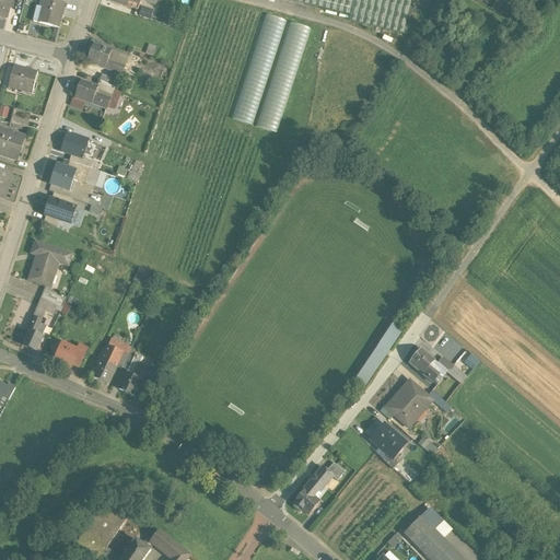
[(0,0),(0,18),(7,20),(11,0),(0,0)]
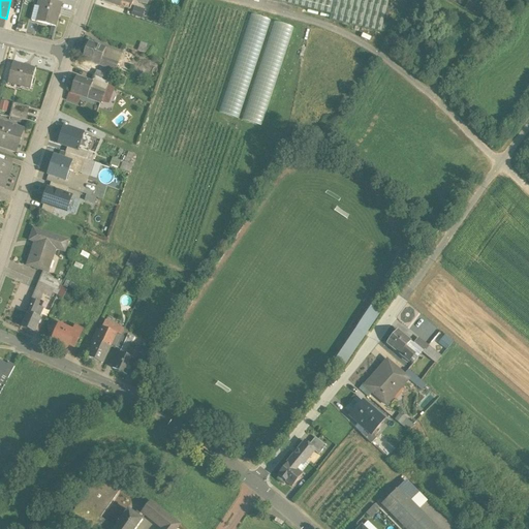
[(52,1),(47,0),(38,0),(37,7),(41,8),(38,22),(34,21),(34,22),(55,27),(61,4),(52,1)]
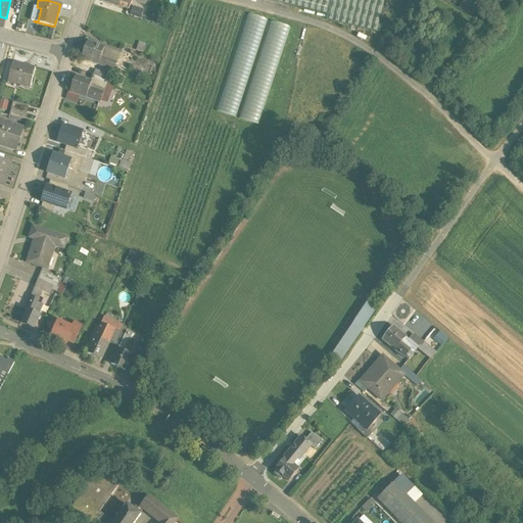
[(102,0),(119,6),(119,5),(129,9),(131,5),(132,0),(102,0)]
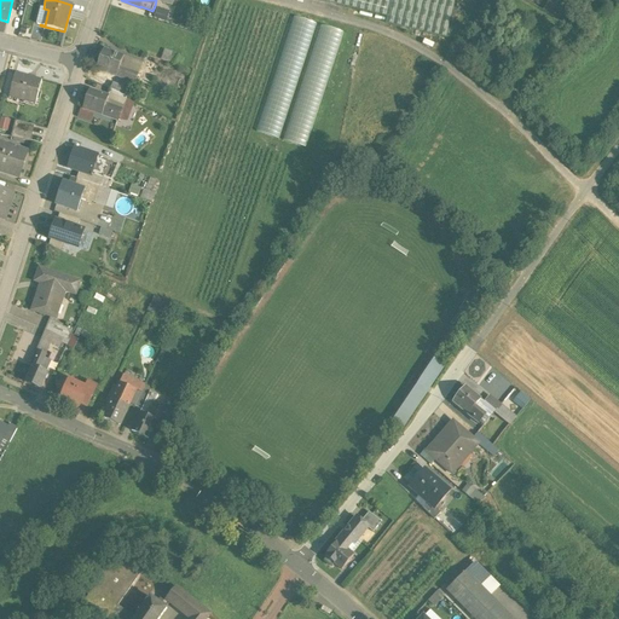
[(455,0),(322,0),(387,16),(386,22),(446,36),(455,0)]
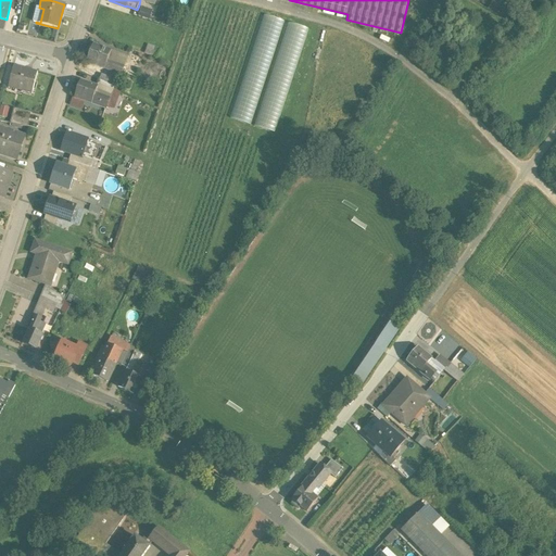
[(152,11),(141,8),(139,15),(149,19),(152,11)]
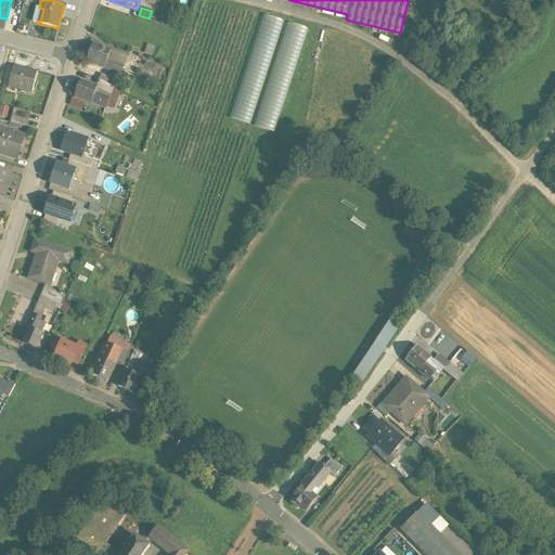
[(261,13),(232,118),(252,124),(281,18),(261,13)]
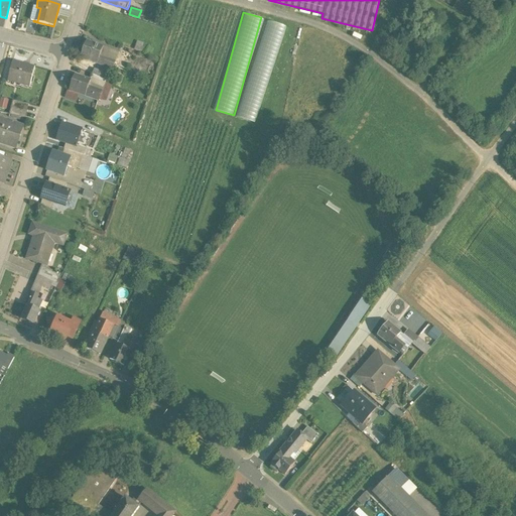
[(257,122),(283,24),(266,19),(239,117),(257,122)]
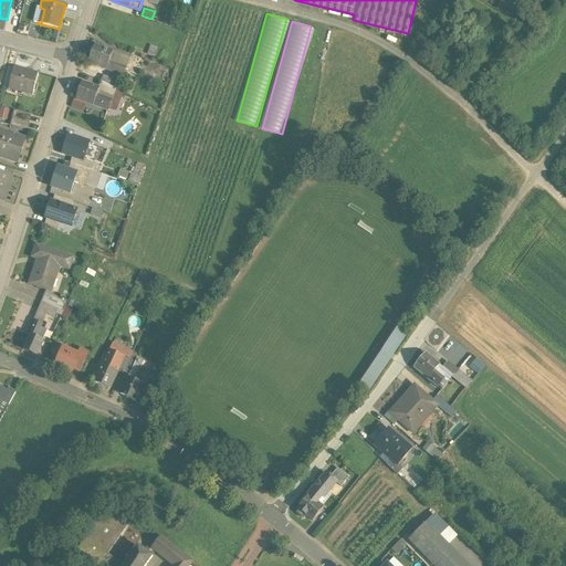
[(113,52),(95,45),(94,46),(92,45),(90,52),(92,53),(88,63),(106,70),(106,69),(109,62),(113,52)]
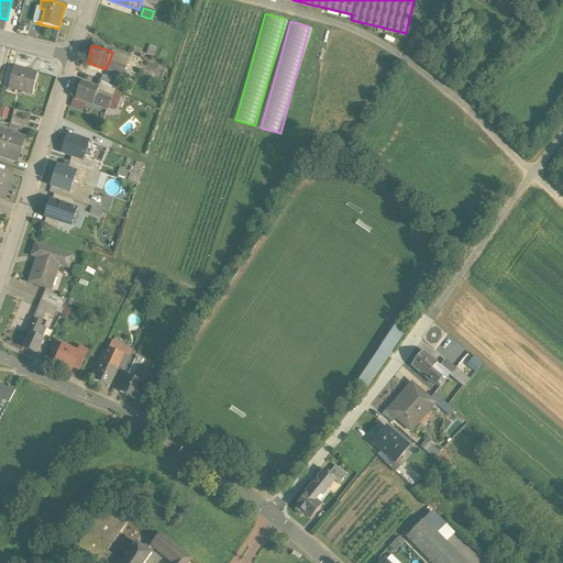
[(130,57),(112,52),(109,62),(127,67),(130,57)]
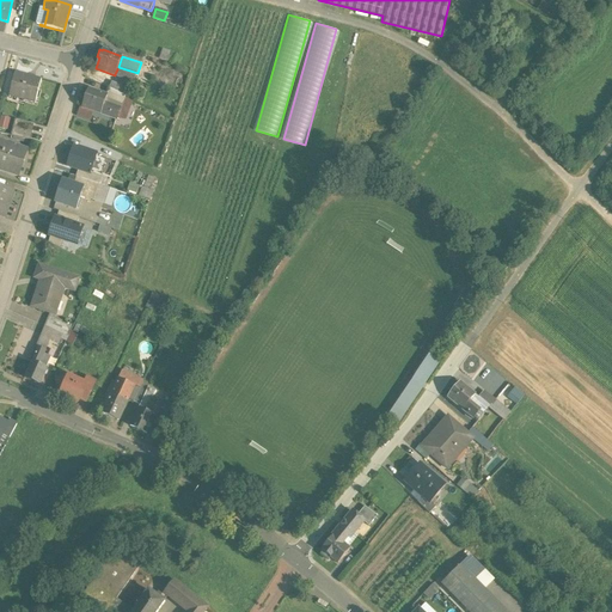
[(138,73),(118,67),(115,74),(134,81),(138,73)]
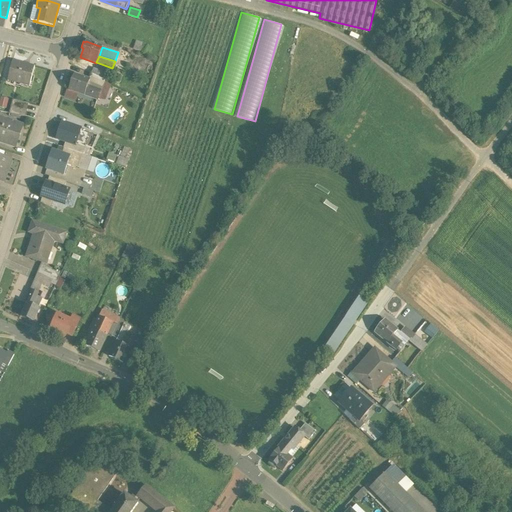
[(414,64),(408,60),(405,65),(411,69),(414,64)]
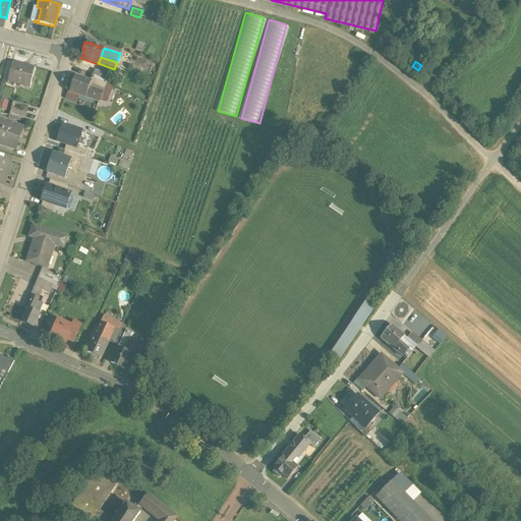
[(29,67),(13,63),(13,62),(12,62),(7,81),(8,81),(8,80),(21,83),(20,85),(30,88),(35,67),(29,66),(29,67)]
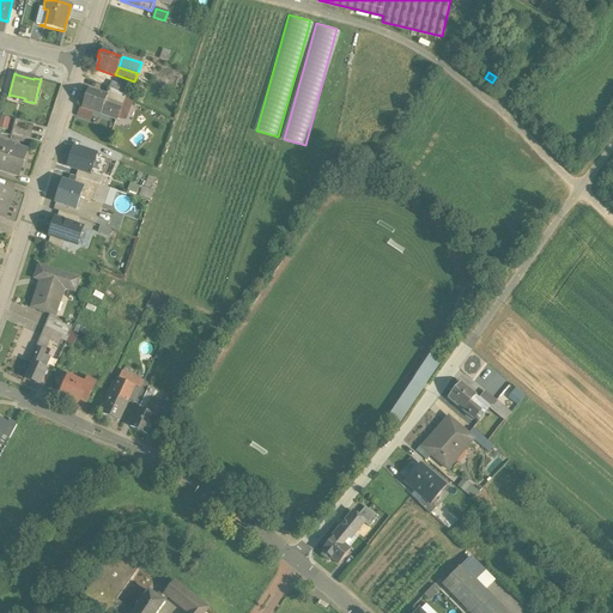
[(107,95),(89,89),(83,107),(117,119),(121,109),(104,103),(108,95),(107,95)]
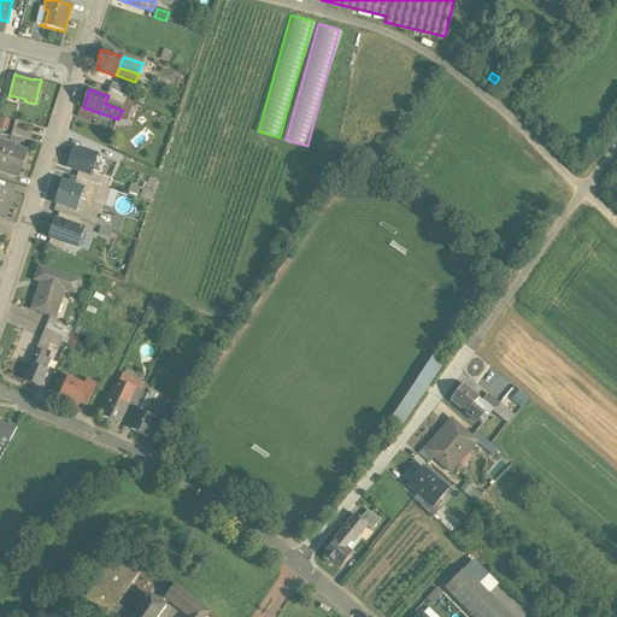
[(127,98),(110,89),(107,95),(109,95),(105,104),(122,110),(127,98)]
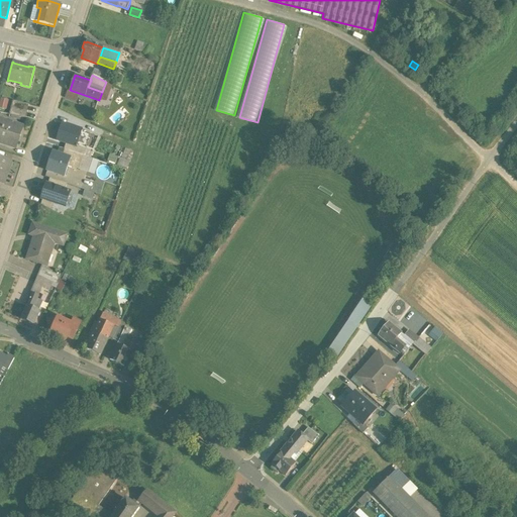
[(28,105),(12,101),(9,114),(25,119),(25,118),(24,118),(25,112),(26,112),(27,111),(25,111),(27,105),(28,106),(28,105)]
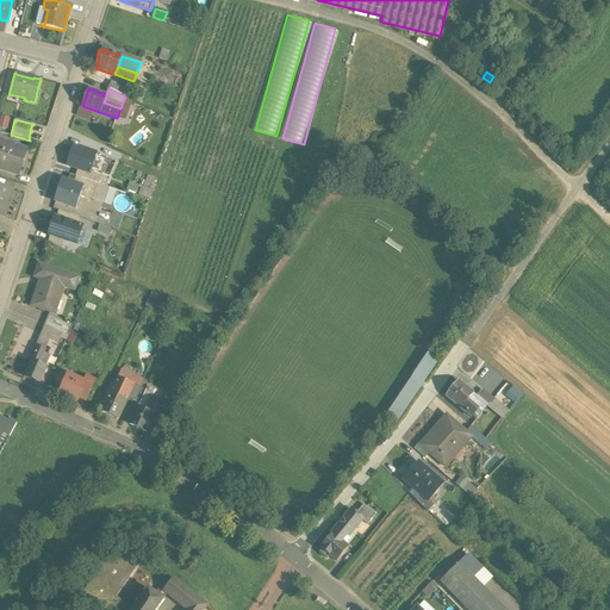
[(26,149),(0,141),(0,165),(19,170),(26,149)]
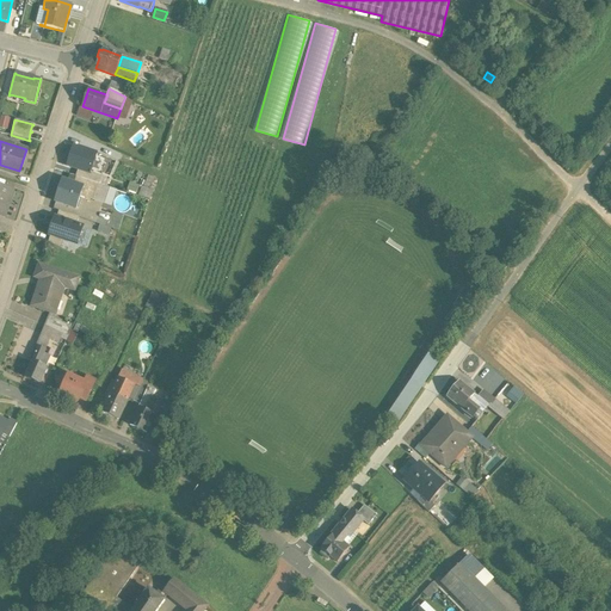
[(96,153),(73,144),(67,166),(78,170),(90,173),(96,153)]
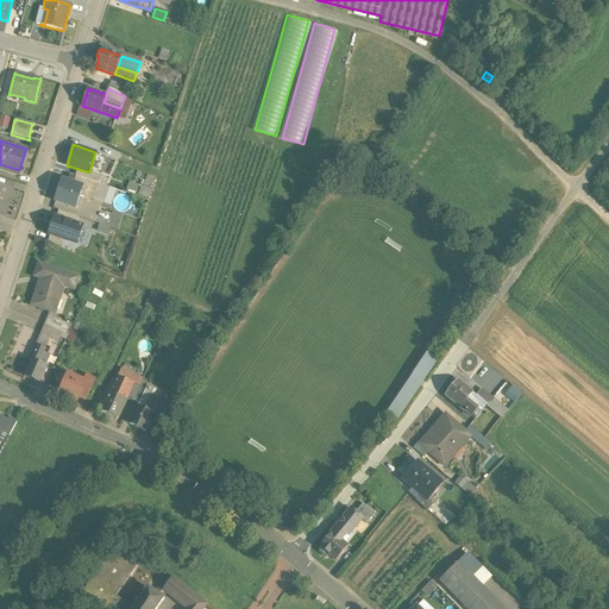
[(115,161),(105,156),(98,171),(110,176),(115,161)]
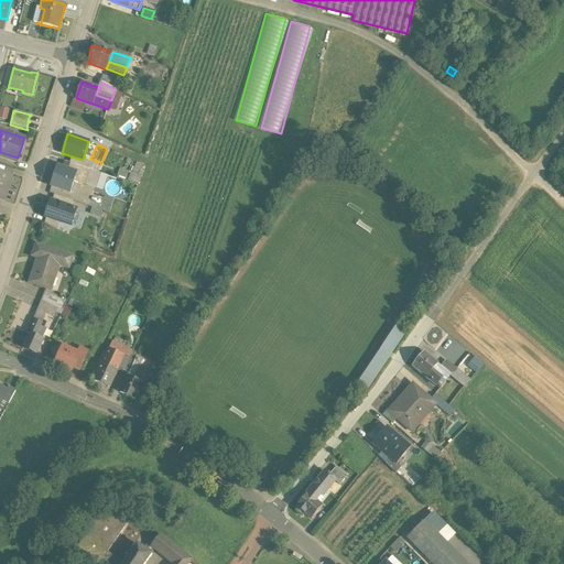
[(83,160),(72,156),(69,163),(90,170),(93,163),(83,160)]
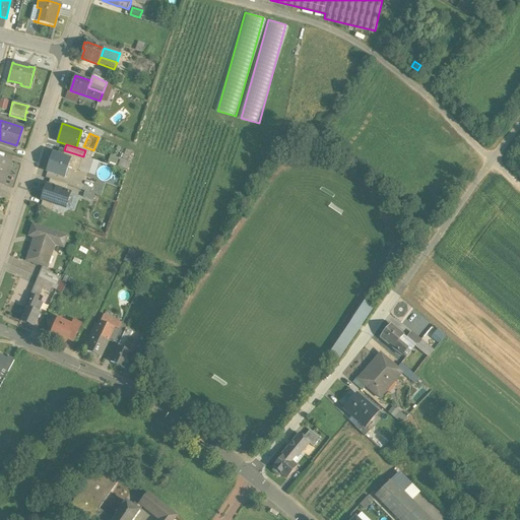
[(64,150),(59,148),(57,154),(70,159),(68,166),(79,170),(83,156),(64,150)]
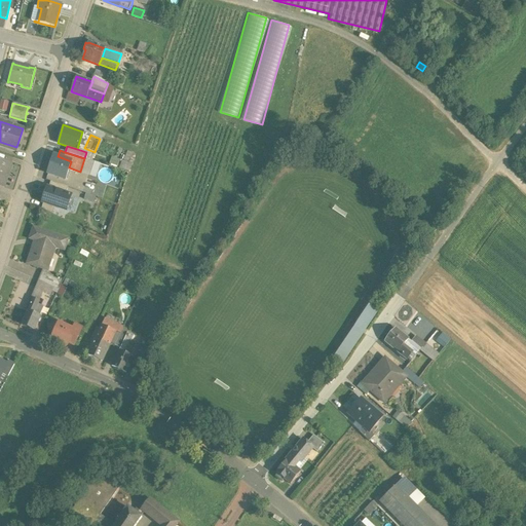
[(120,167),(126,170),(133,155),(126,153),(120,167)]
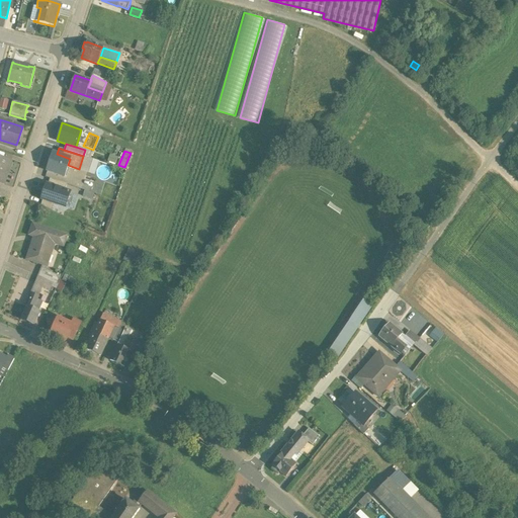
[(57,154),(52,153),(46,170),(65,176),(68,165),(70,159),(57,154)]
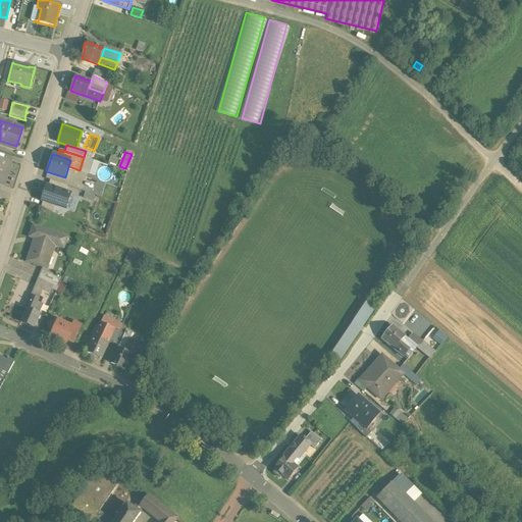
[(80,171),(95,175),(99,161),(84,156),(80,171)]
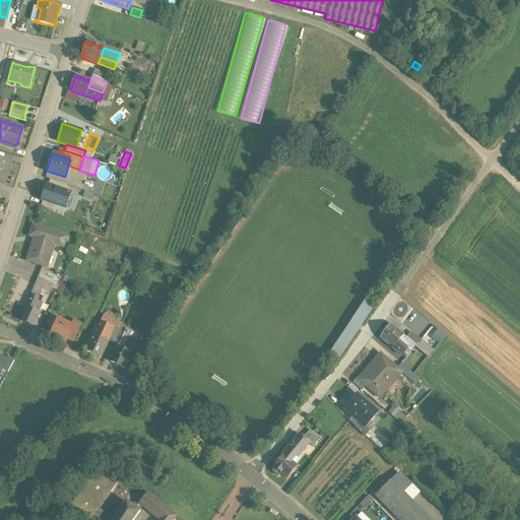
[(11,161),(0,156),(0,183),(3,184),(11,161)]
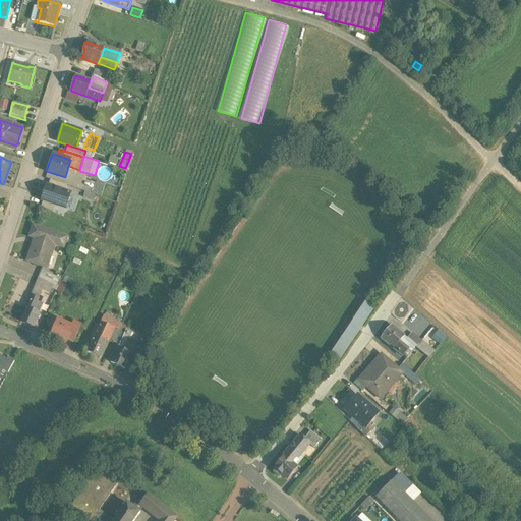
[(48,186),(65,191),(67,185),(50,179),(48,186)]
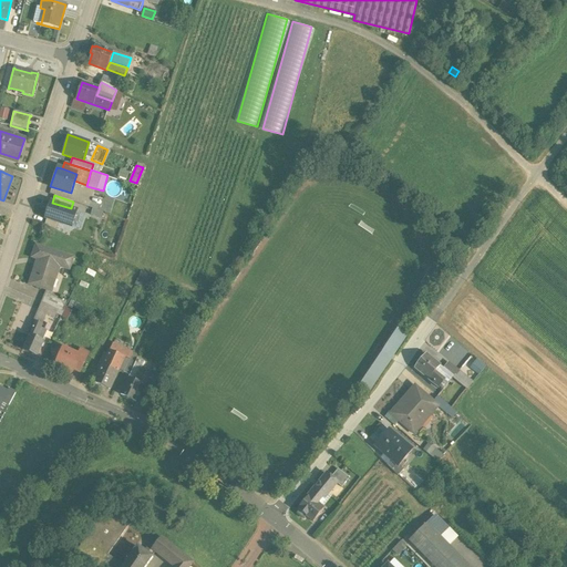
[(52,203),(51,202),(45,218),(47,218),(59,223),(71,226),(76,210),(71,208),(52,203)]
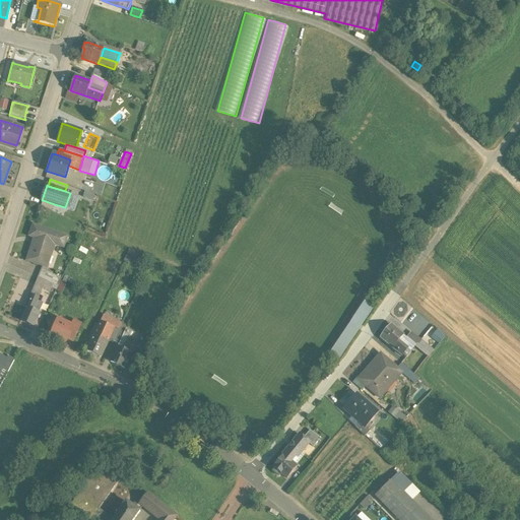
[(52,211),(54,204),(43,200),(41,206),(52,211)]
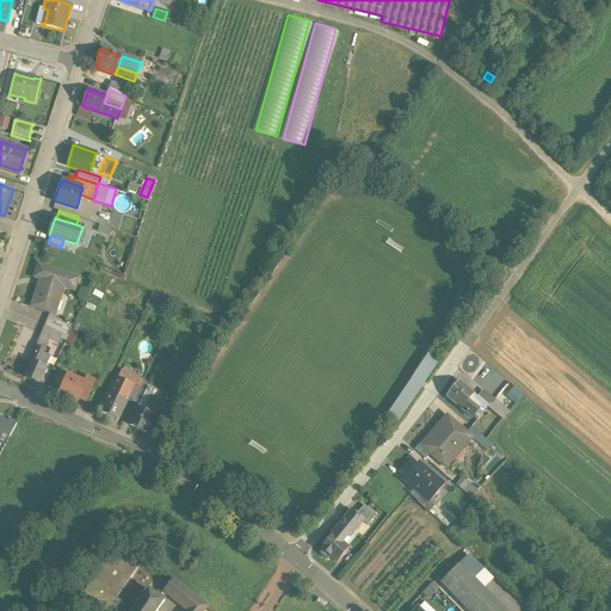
[(79,277),(38,264),(35,276),(41,278),(31,306),(55,313),(63,285),(74,289),(79,277)]
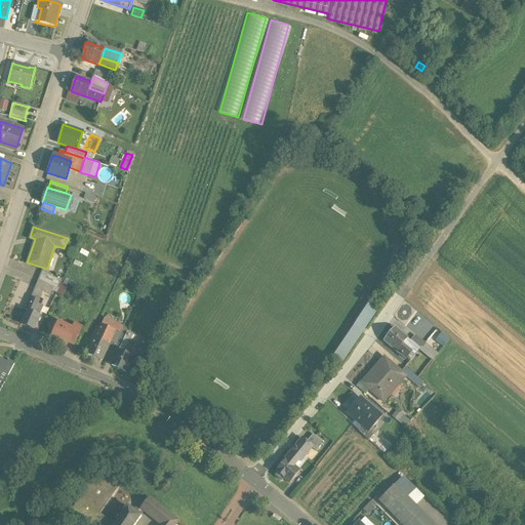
[(56,278),(41,271),(38,279),(53,285),(56,278)]
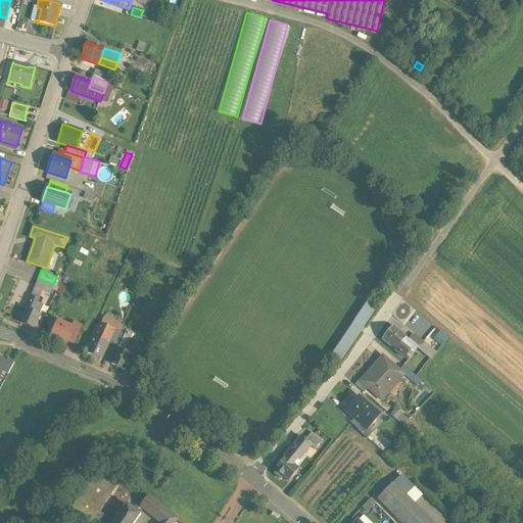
[(53,284),(38,278),(31,295),(32,296),(38,298),(42,290),(49,293),(53,284)]
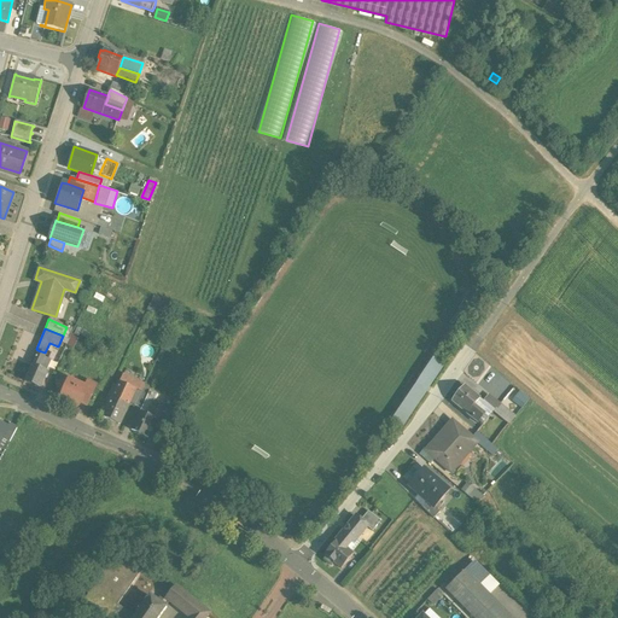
[(45,353),(38,350),(31,365),(39,368),(45,353)]
